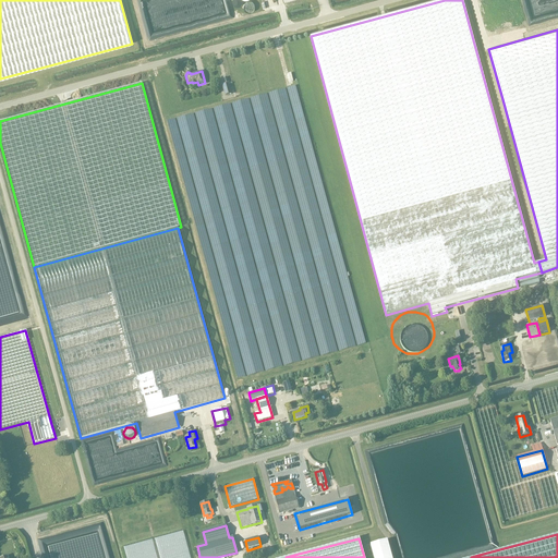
[(391,557),(387,541),(371,546),(373,557),(391,557)]
